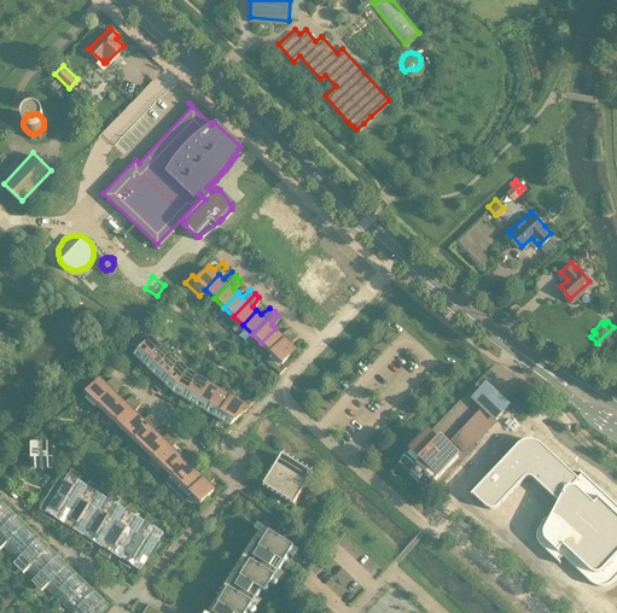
[(275,328),(261,343),(271,351),(271,352),(292,330),(289,326),(280,332),(275,328)]
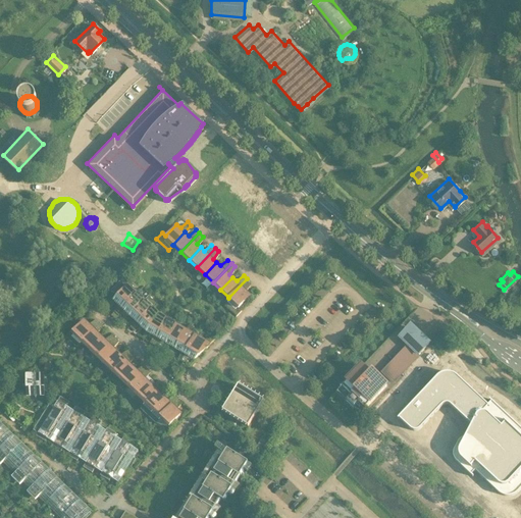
[(115,311),(136,290),(127,282),(125,285),(119,278),(110,288),(116,294),(113,297),(118,302),(113,309),(115,311)]
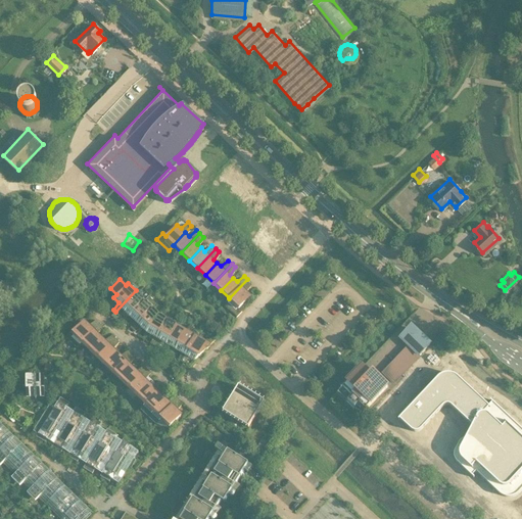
[(229,298),(229,297),(224,302),(236,315),(241,309),(238,305),(249,293),(245,290),(251,282),(247,279),(229,298)]
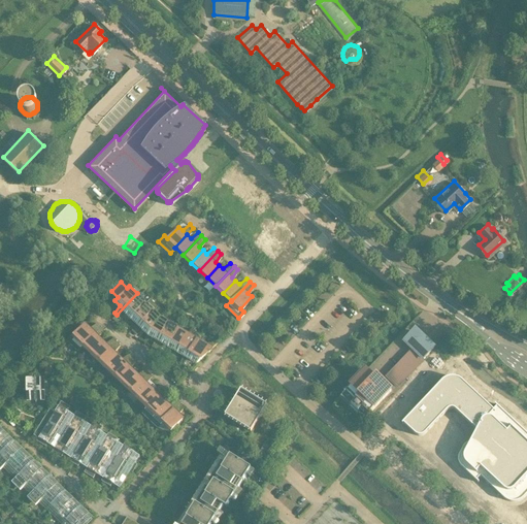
[(145,301),(144,301),(137,293),(117,315),(120,317),(126,312),(131,316),(145,301)]
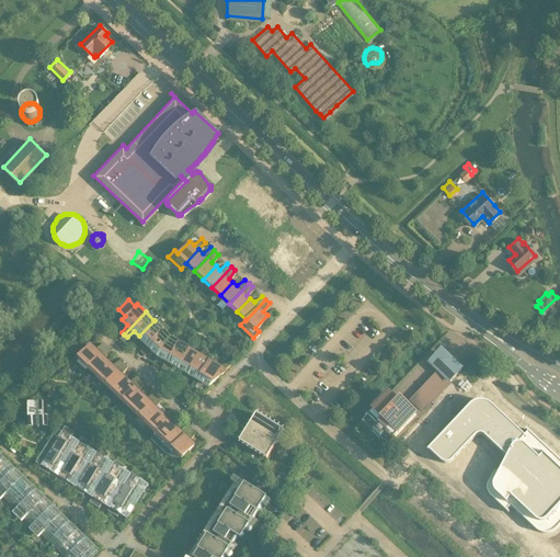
[(155,320),(139,336),(144,341),(139,349),(141,351),(163,328),(163,329),(168,324),(159,315),(153,320),(155,320)]
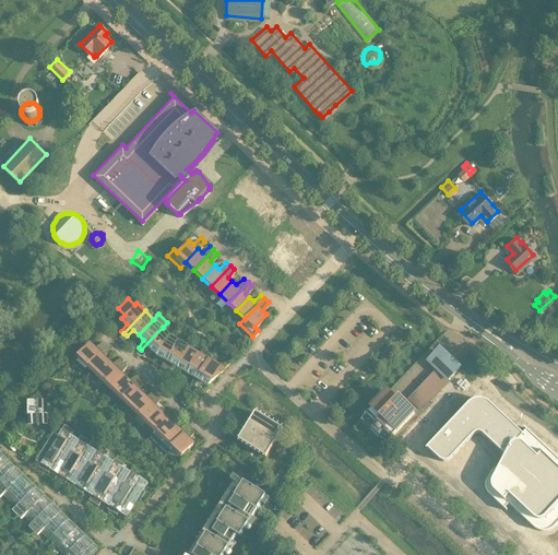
[(169,334),(163,328),(163,327),(141,350),(143,352),(151,346),(156,352),(169,334)]
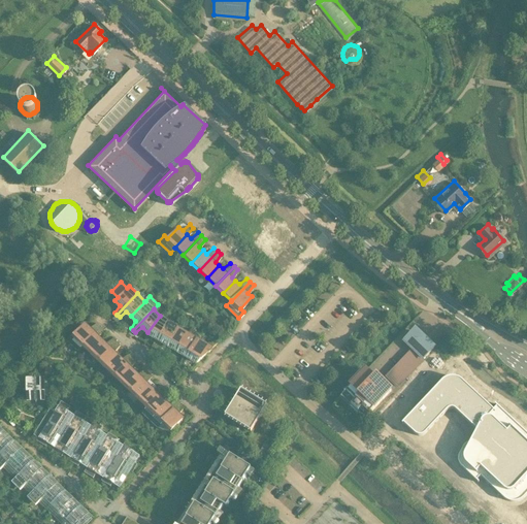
[(160,316),(147,332),(154,336),(151,344),(154,346),(168,321),(160,316)]
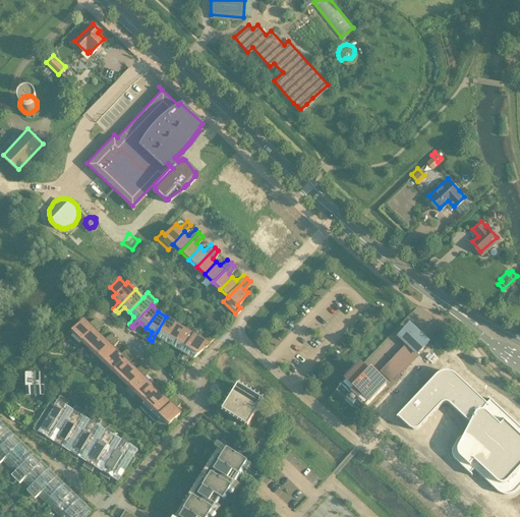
[(80,339),(99,320),(95,316),(88,322),(83,319),(72,330),(69,328),(64,333),(75,344),(80,339)]
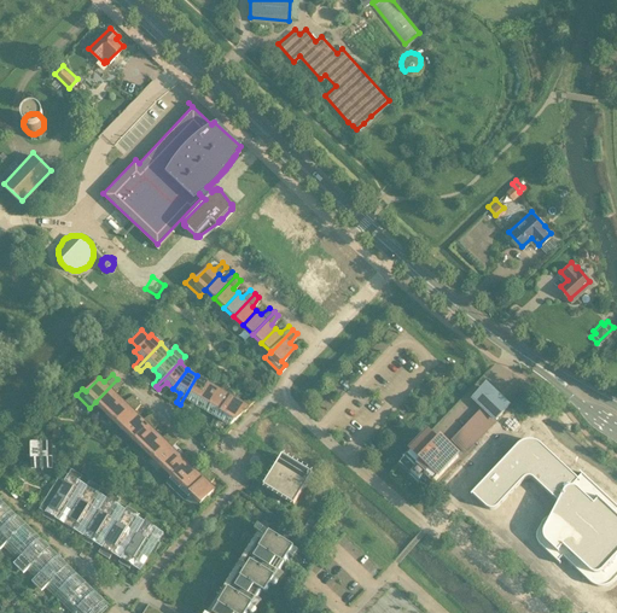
[(197,375),(180,404),(184,407),(190,398),(197,402),(209,381),(197,375)]
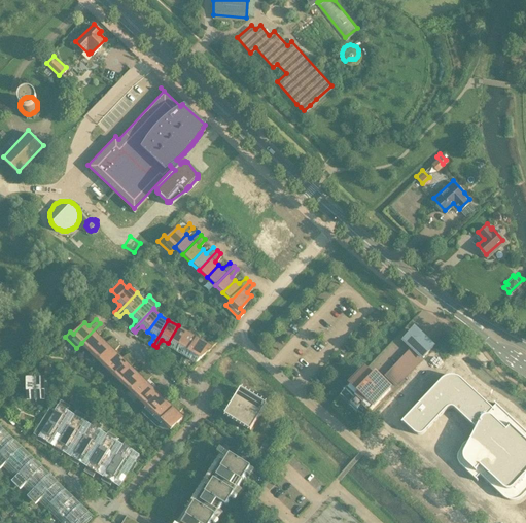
[(103,326),(100,323),(81,343),(90,350),(101,338),(98,334),(103,326)]
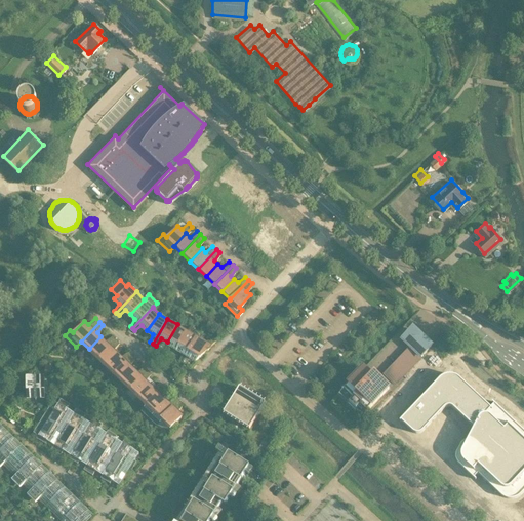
[(177,324),(167,342),(172,346),(169,353),(172,355),(176,348),(187,330),(187,329),(177,324)]
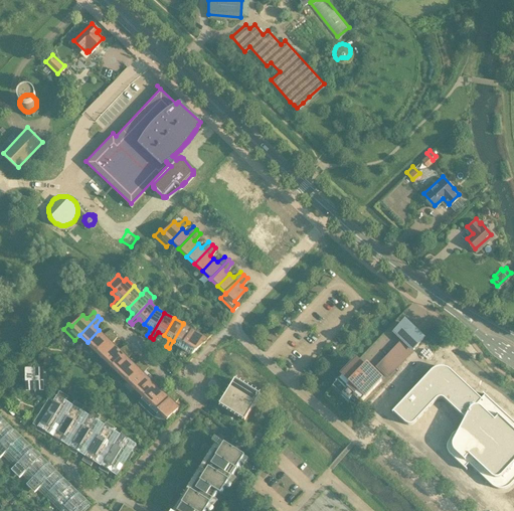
[(186,318),(183,323),(183,324),(173,341),(178,344),(175,352),(178,353),(193,329),(196,324),(186,318)]
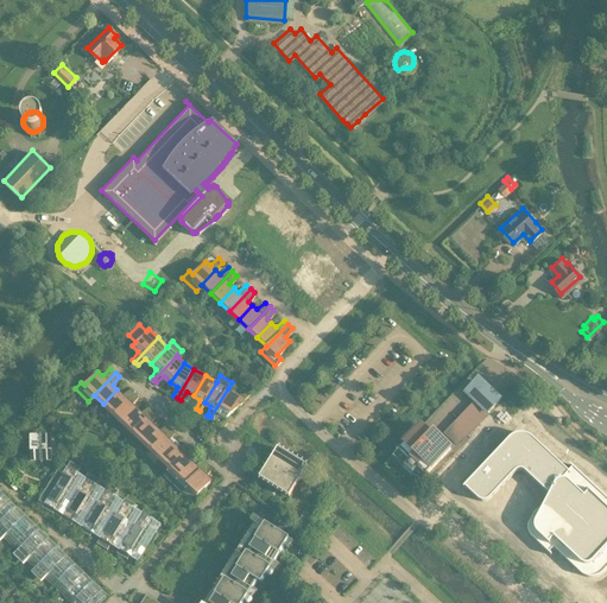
[(475,399),(486,410),(499,397),(478,375),(465,388),(475,399)]
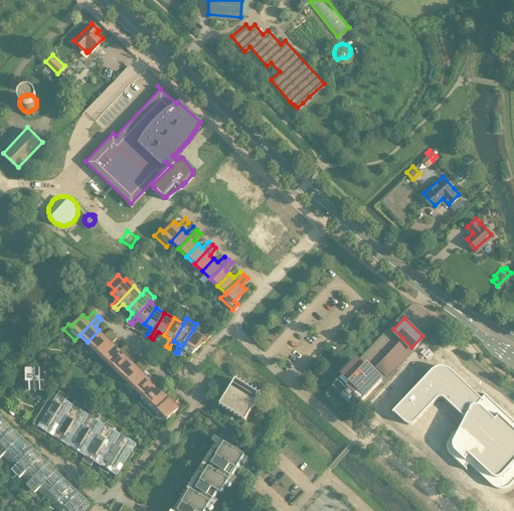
[(99,330),(88,342),(96,349),(113,331),(110,327),(103,333),(99,330)]
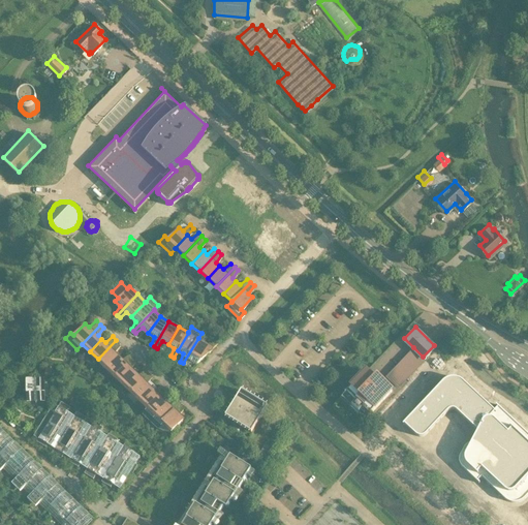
[(208,344),(198,338),(183,363),(191,368),(200,358),(217,340),(215,338),(208,344)]
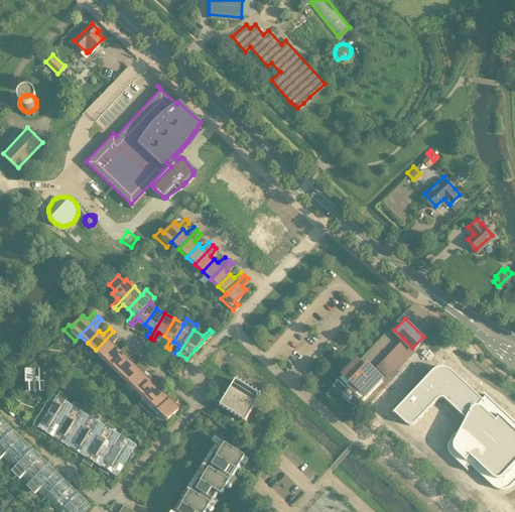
[(113,332),(96,350),(103,358),(115,346),(111,342),(117,335),(113,332)]
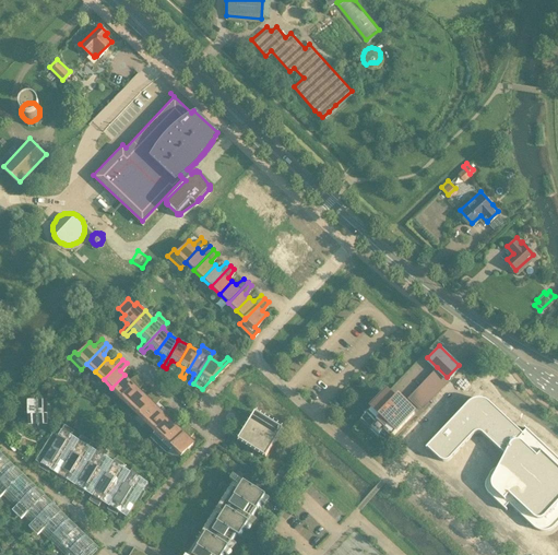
[(437,367),(430,375),(440,384),(447,377),(437,367)]
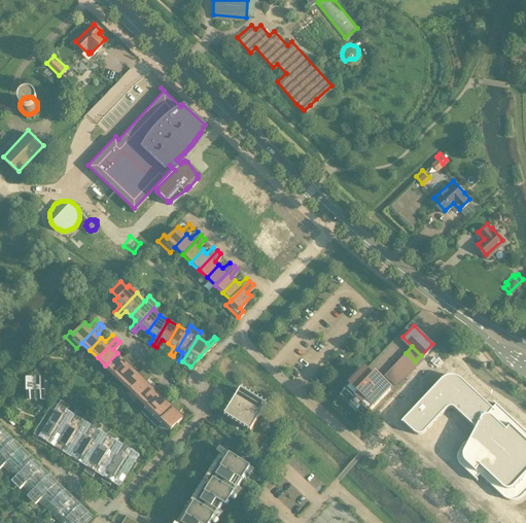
[(120,356),(117,353),(105,365),(113,373),(132,354),(129,350),(120,356)]
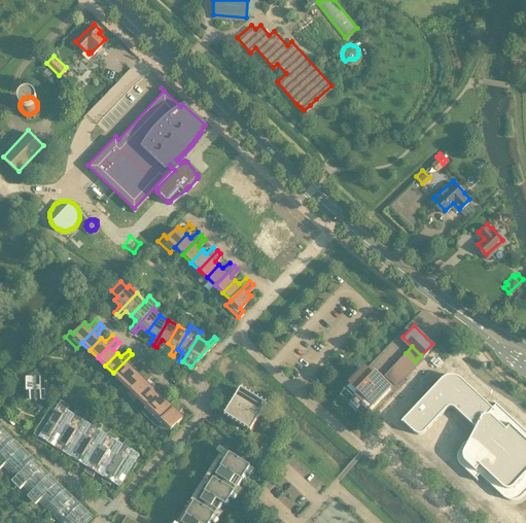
[(406,353),(398,359),(408,369),(415,361),(406,353)]
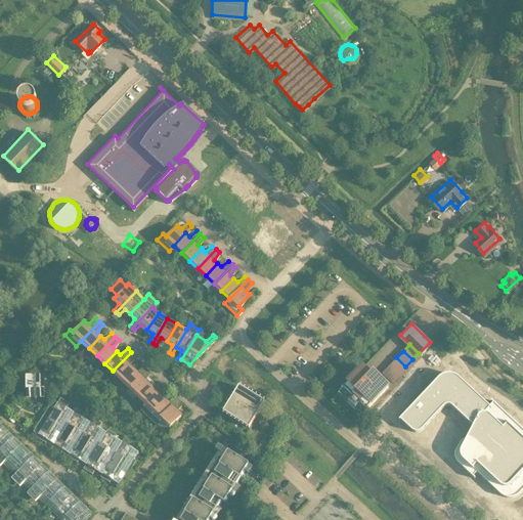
[(131,352),(113,371),(121,379),(133,366),(129,362),(135,355),(131,352)]
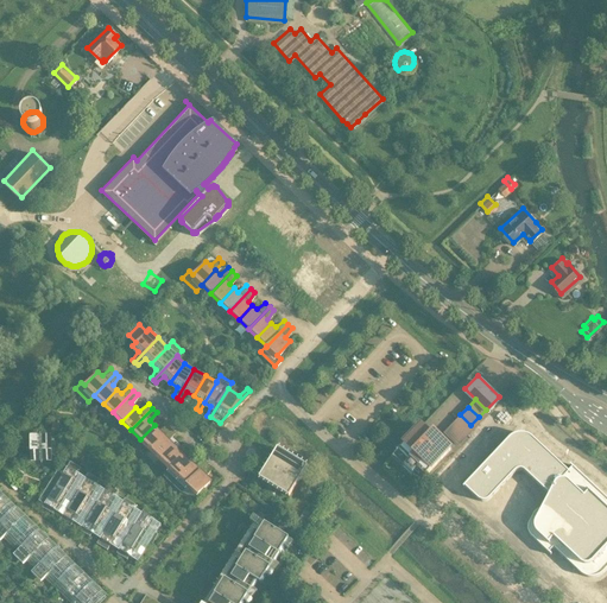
[(460,414),(453,423),(463,433),(470,425),(460,414)]
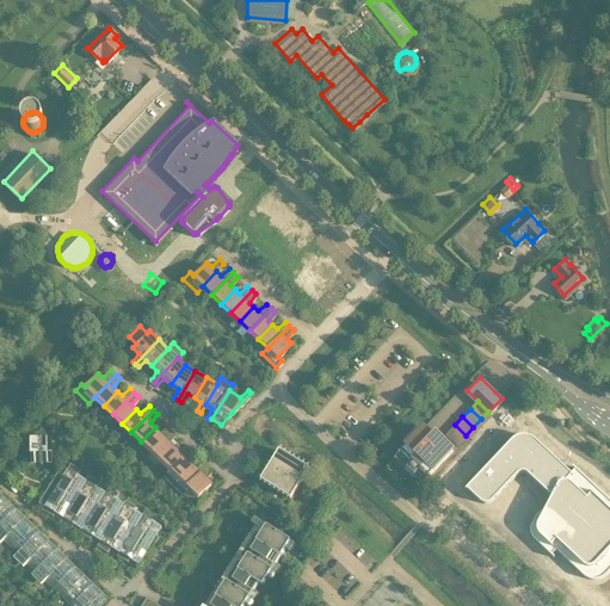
[(159,431),(155,427),(141,441),(151,450),(172,428),(167,424),(159,431)]
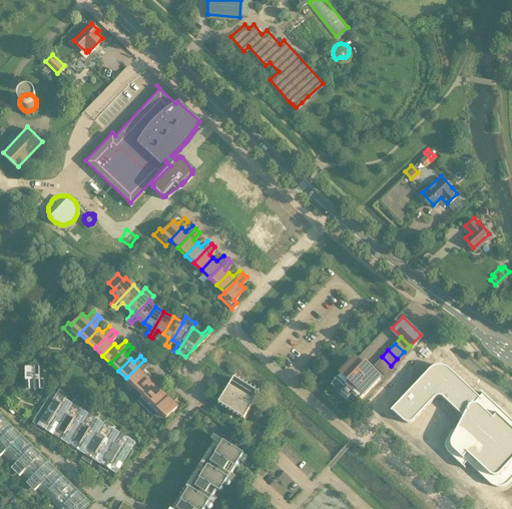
[(382,357),(376,363),(385,372),(391,366),(382,357)]
